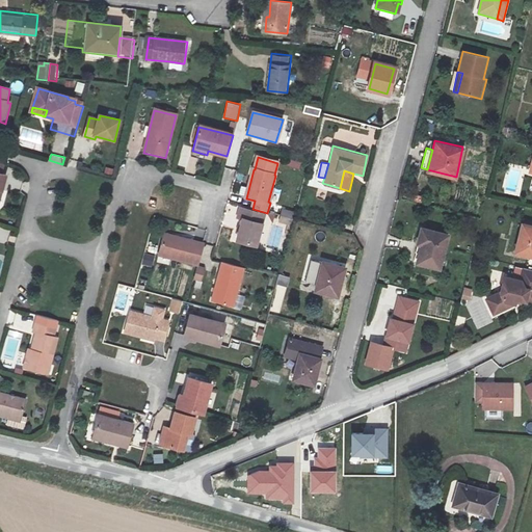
[(281,209),(278,216),(293,220),(294,218),(295,213),(281,209)]
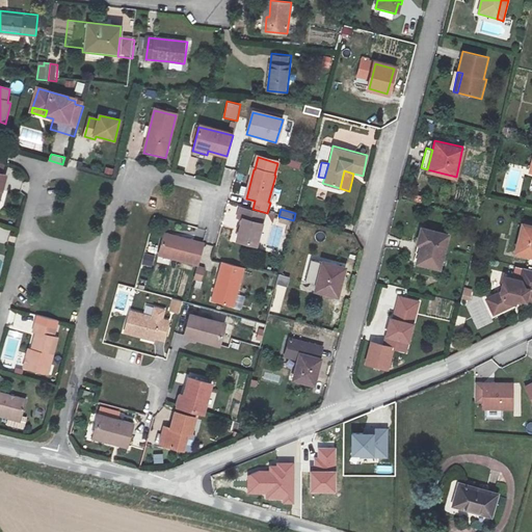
[(256,246),(264,216),(239,210),(237,219),(241,220),(235,241),(256,246)]
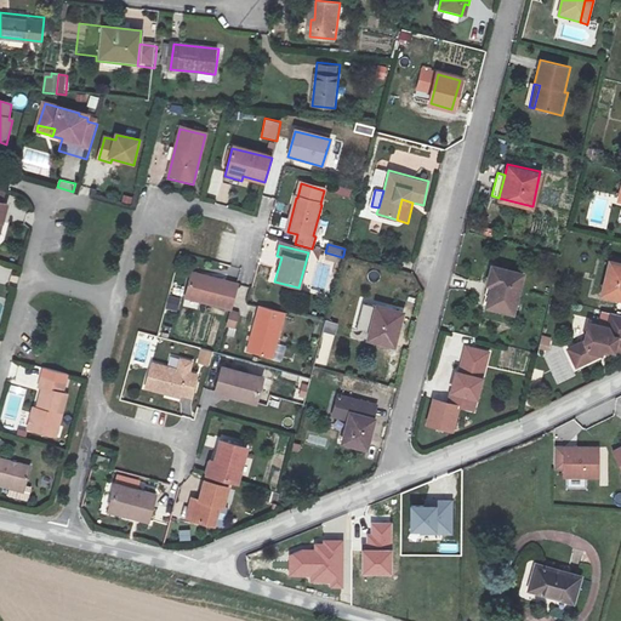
[(342,257),(325,252),(323,261),(341,266),(342,257)]
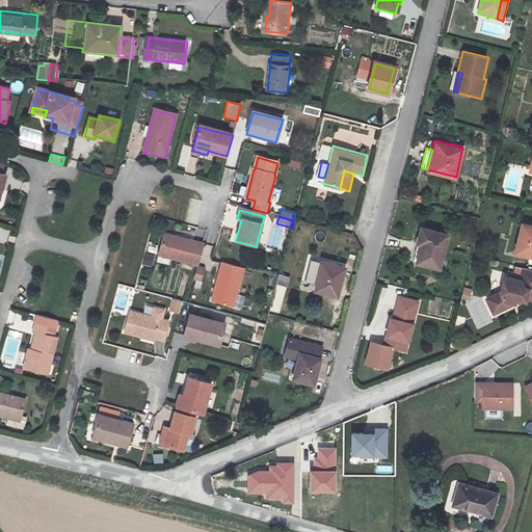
[(531,227),(522,224),(514,253),(531,257),(531,227)]
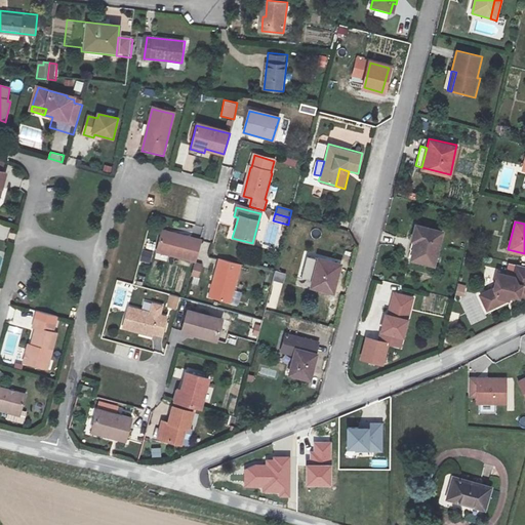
[(445,231),(418,225),(412,248),(417,249),(415,258),(438,265),(445,231)]
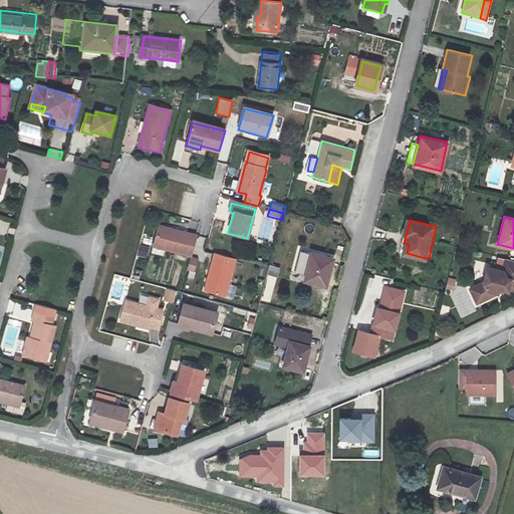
[(154,247),(191,257),(196,238),(159,227),(154,247)]
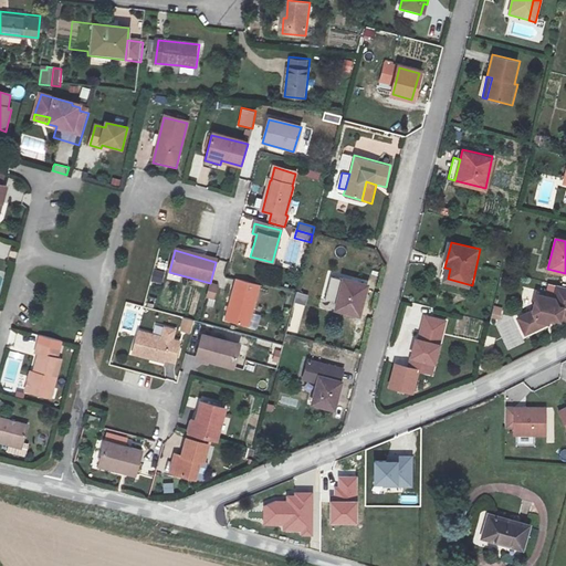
[(260,286),(237,280),(224,322),(248,327),(260,286)]
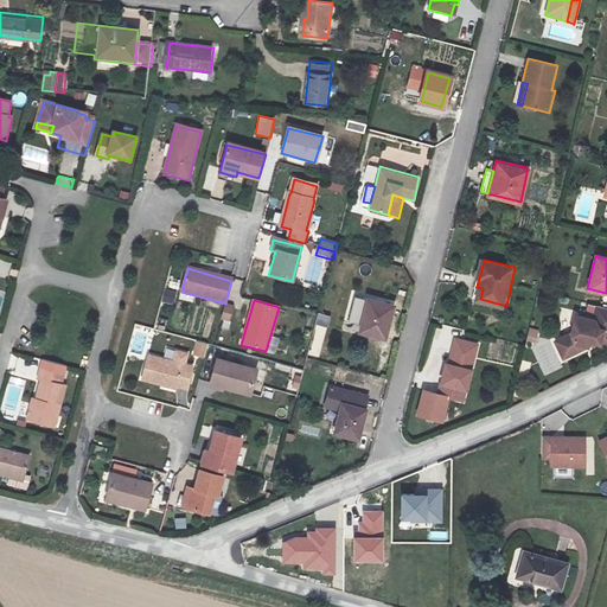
[(393,308),(366,301),(358,334),(384,342),(393,308)]
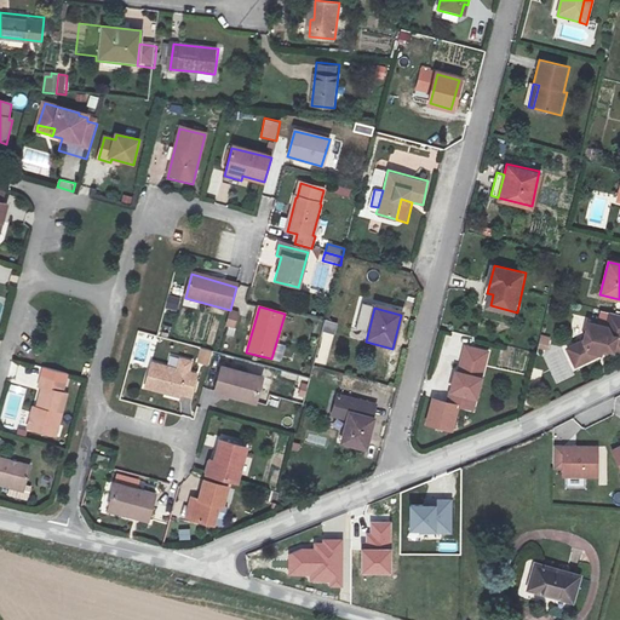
[(240,313),(230,310),(225,326),(236,328),(240,313)]
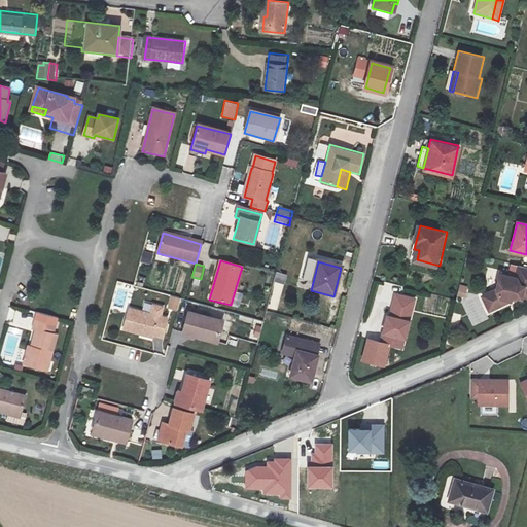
[(526,267),(518,266),(516,276),(500,272),(496,288),(481,294),(489,313),(512,303),(513,299),(522,301),(526,299),(526,267)]
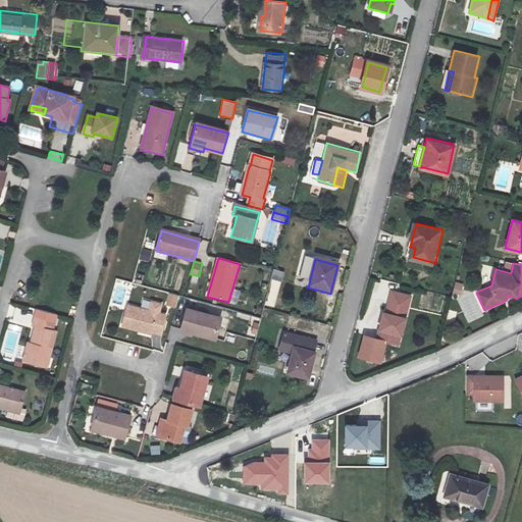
[(464,283),(457,282),(455,293),(462,294),(464,283)]
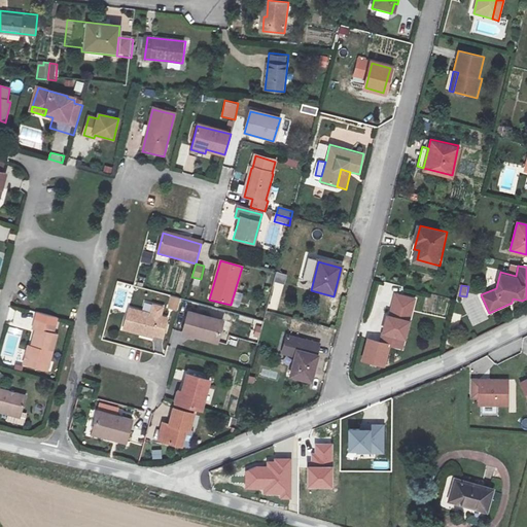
[(401,347),(415,300),(395,294),(389,316),(386,315),(379,341),(390,344),(401,347)]
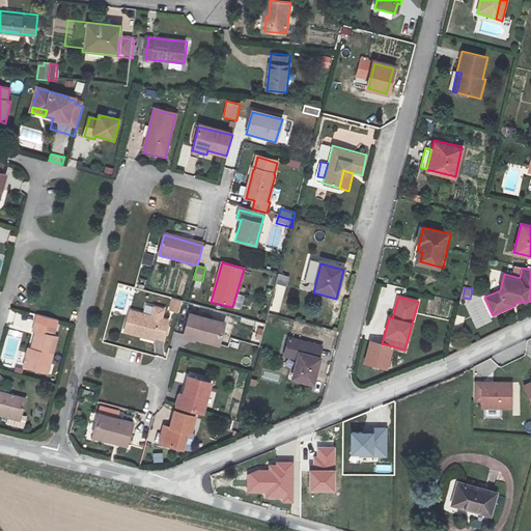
[(169,311),(180,313),(183,300),(171,298),(169,311)]
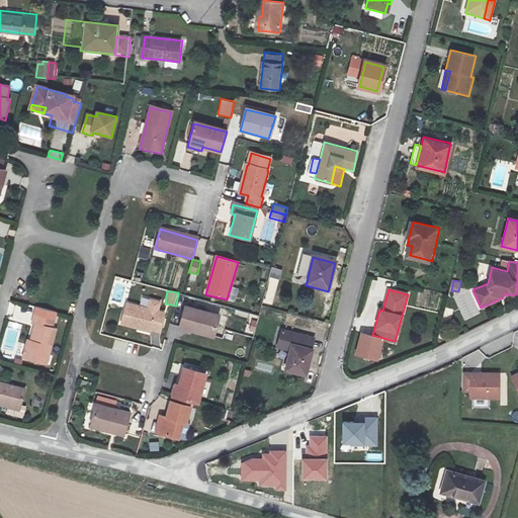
[(163,314),(125,304),(120,325),(150,333),(150,330),(158,333),(163,314)]
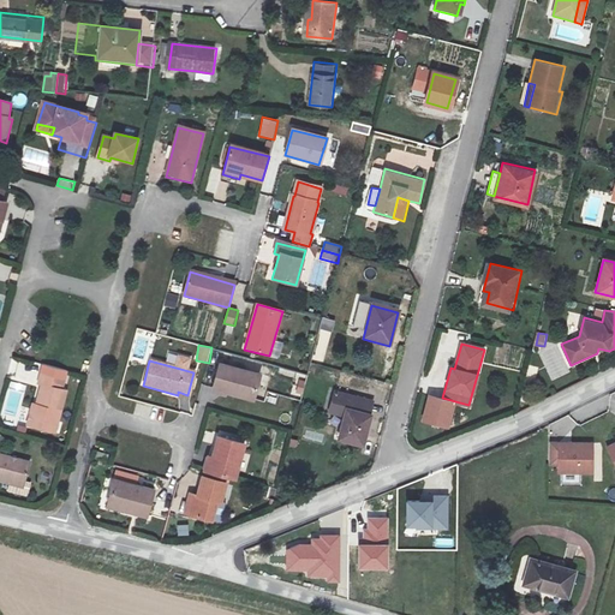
[(260,378),(219,366),(213,390),(252,402),(260,378)]
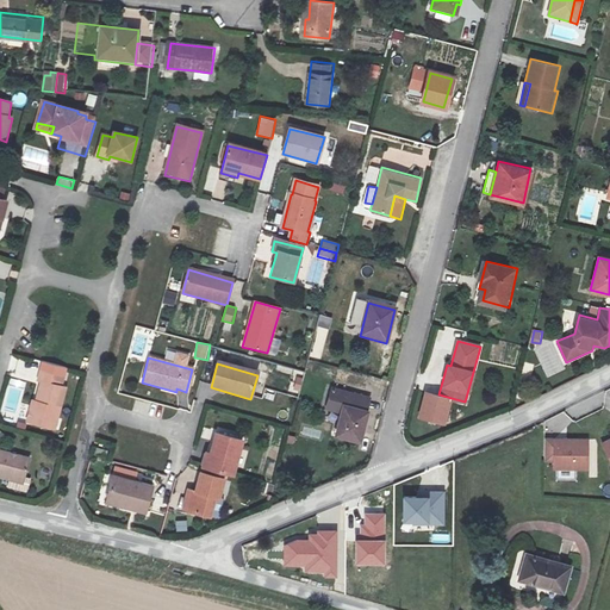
[(371,377),(340,368),(335,384),(366,392),(371,377)]
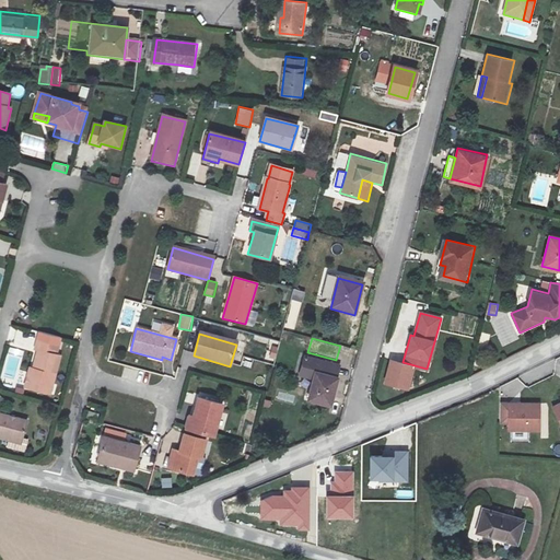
[(49,384),(54,385),(56,375),(61,354),(57,353),(59,346),(38,340),(36,350),(38,351),(33,374),(30,374),(25,387),(46,394),(49,384)]
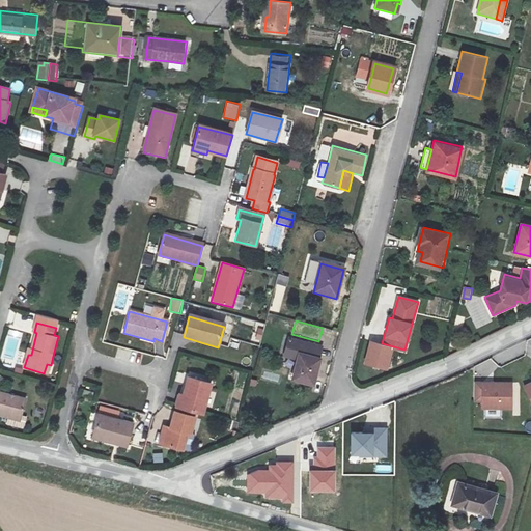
[(29,350),(28,355),(31,355),(36,333),(34,332),(30,350),(29,350)]
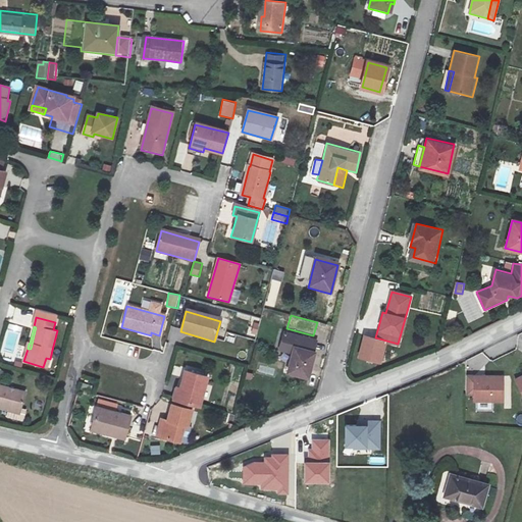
[(307,380),(314,354),(309,352),(312,340),(282,331),(276,353),(291,357),(286,374),(307,380)]
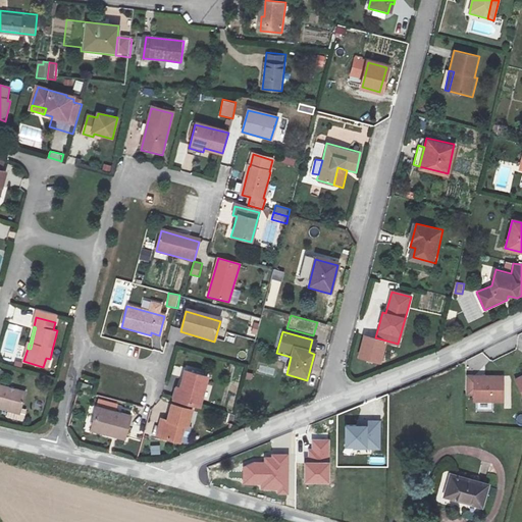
[(224,341),(232,343),(235,333),(226,332),(224,341)]
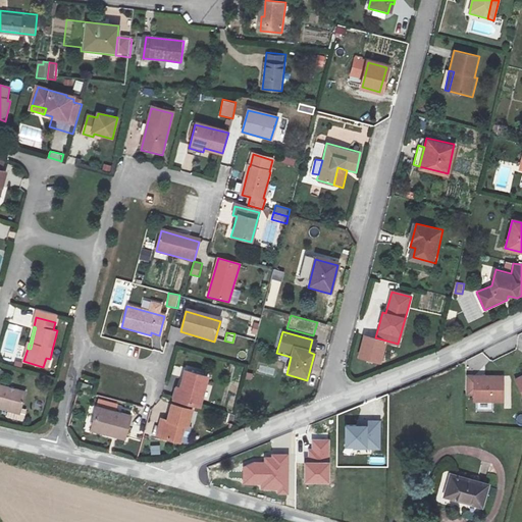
[(380,362),(386,341),(375,337),(364,334),(358,356),(380,362)]
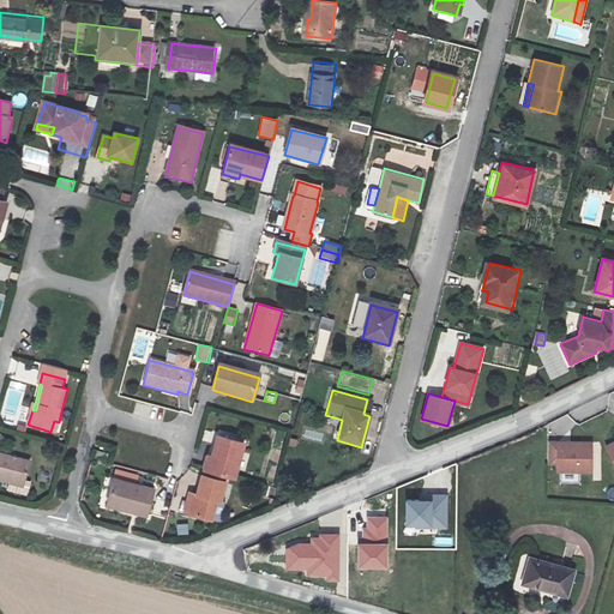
[(374,401),(367,399),(363,414),(369,416),(374,401)]
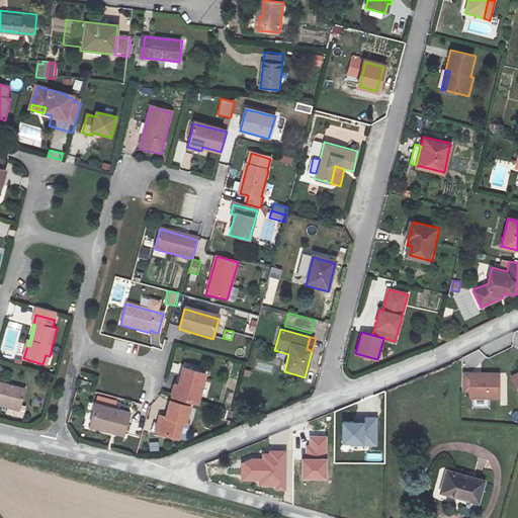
[(176,399),(197,404),(205,375),(183,369),(176,399)]
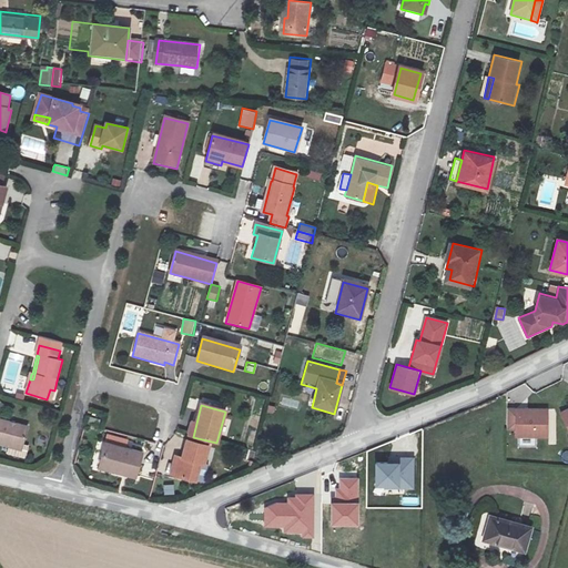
[(548,407),(508,407),(508,427),(517,427),(516,434),(548,435),(548,407)]
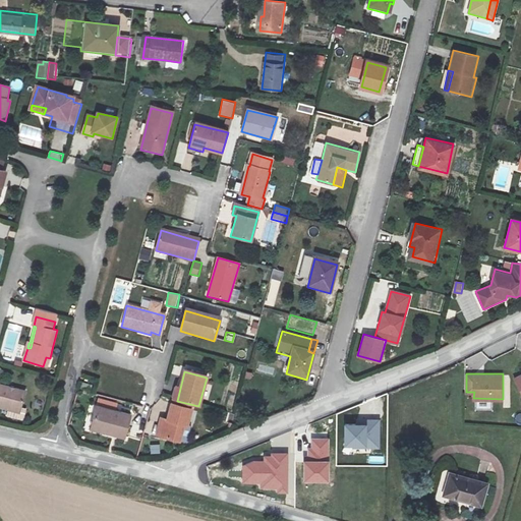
[(258,377),(254,389),(267,394),(271,382),(258,377)]
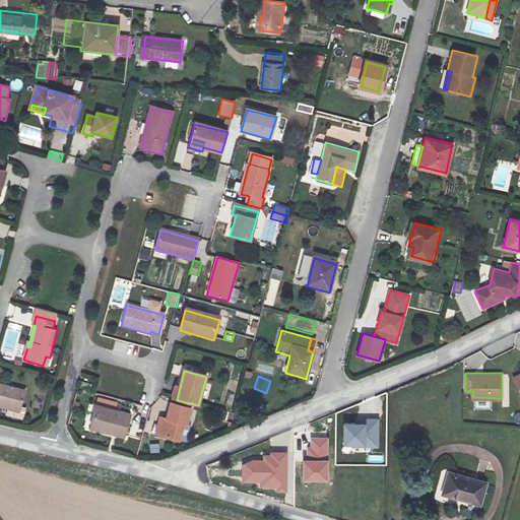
[(0,406),(23,412),(28,393),(0,385),(0,406)]
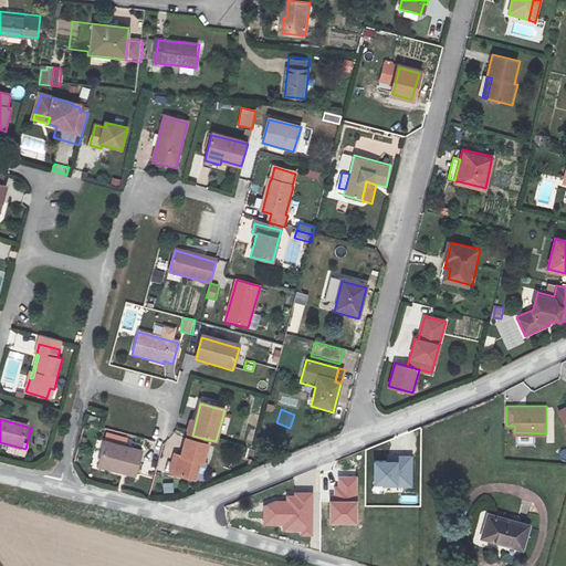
[(203,465),(208,447),(186,440),(181,458),(178,457),(173,475),(192,481),(198,463),(203,465)]
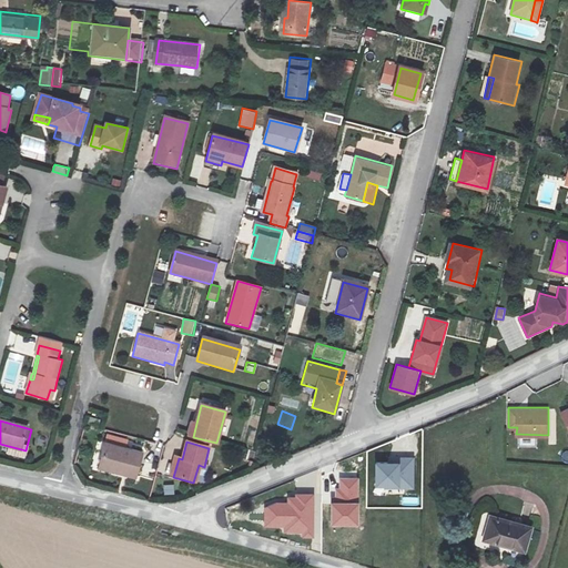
[(135,477),(141,455),(105,445),(99,470),(113,474),(113,472),(135,477)]
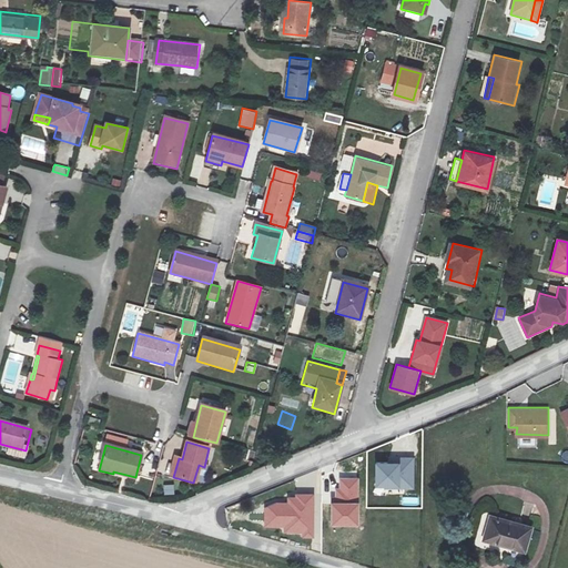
[(399,460),(375,460),(374,485),(384,485),(384,488),(415,488),(415,456),(399,456),(399,460)]
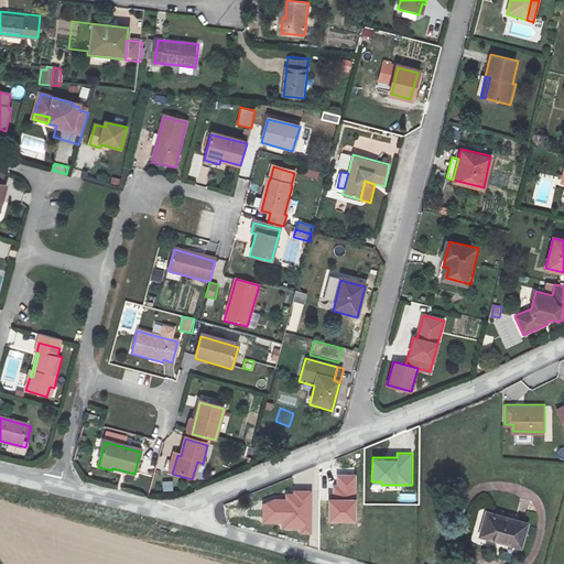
[(333,484),(333,498),(357,498),(357,474),(337,473),(336,484),(333,484)]
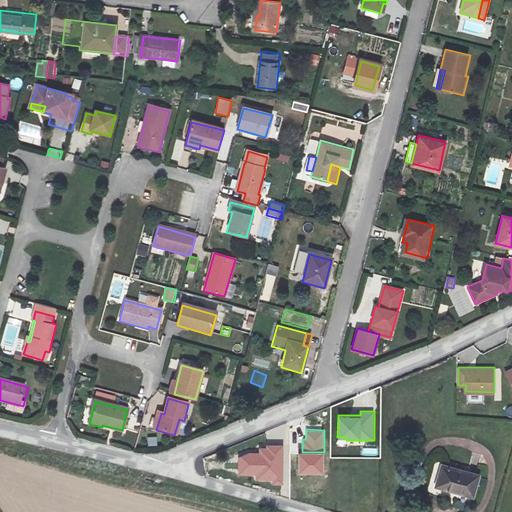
[(249,451),(238,456),(238,475),(255,475),(255,481),(270,481),(270,486),(284,486),(284,443),(264,443),(264,445),(257,445),(257,451),(249,451)]
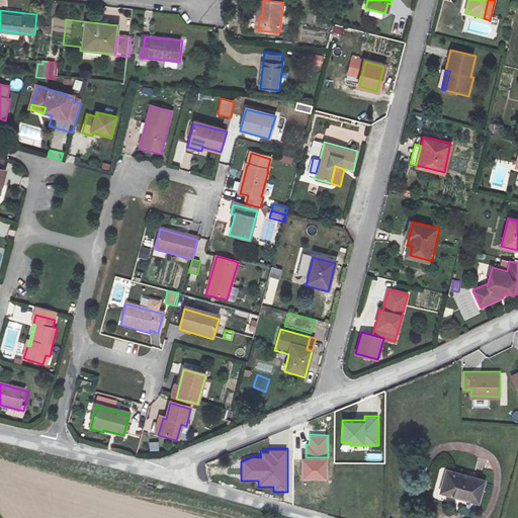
[(328,477),(328,457),(306,457),(301,457),(301,477),(328,477)]
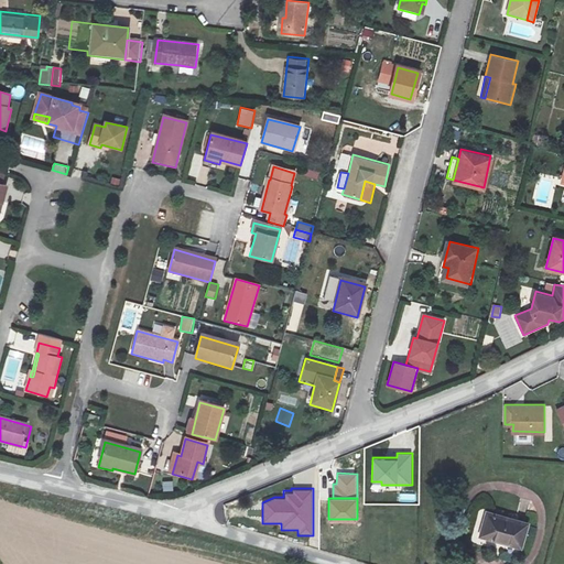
[(527,524),(487,513),(480,535),(521,546),(527,524)]
